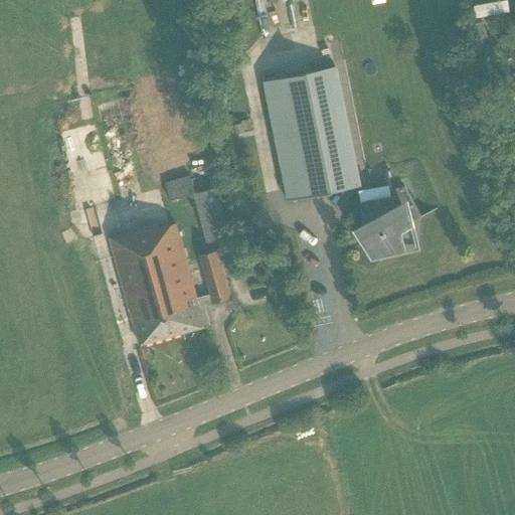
[(266,33),(290,30),(287,3),(275,4),(276,8),(263,10),(266,33)]
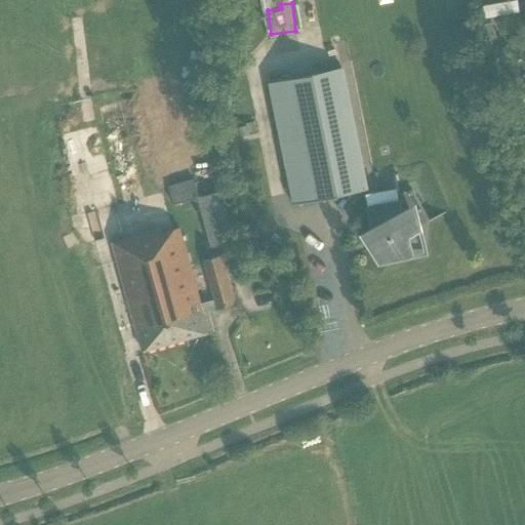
[(480,27),(484,42),(497,38),(493,23),(480,27)]
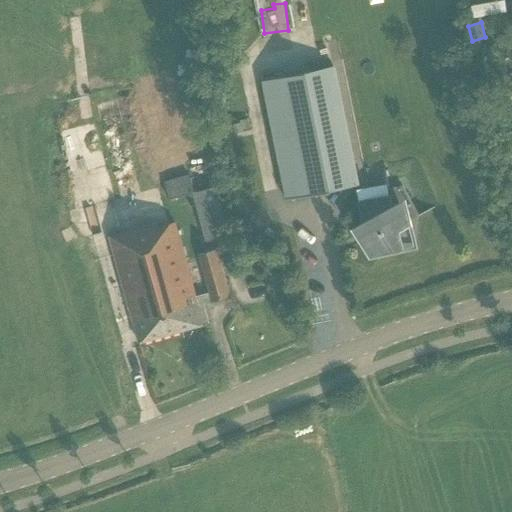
[(263,82),(287,201),(360,186),(336,67),(263,82)]
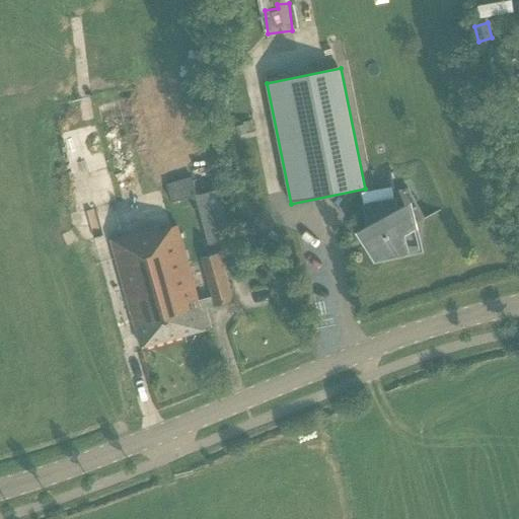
[(277,195),(274,166),(258,168),(262,197),(277,195)]
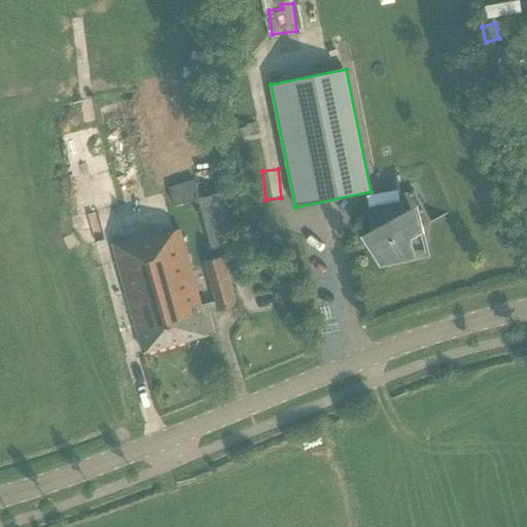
[(396,175),(402,204),(372,210),(375,231),(365,237),(376,253),(378,252),(382,265),(413,258),(408,235),(420,227),(422,231),(449,214),(424,170),(396,175)]
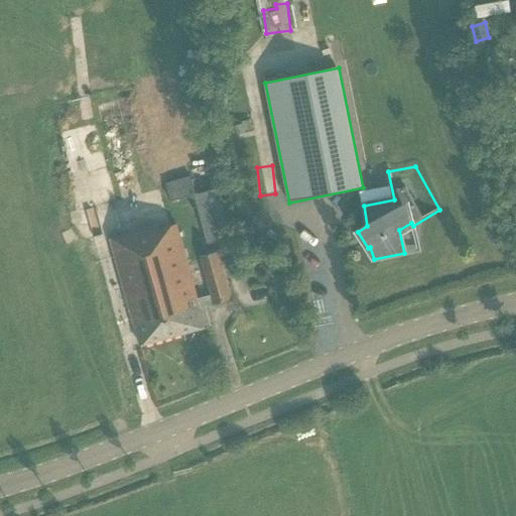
[(196,196),(191,178),(166,184),(171,203),(196,196)]
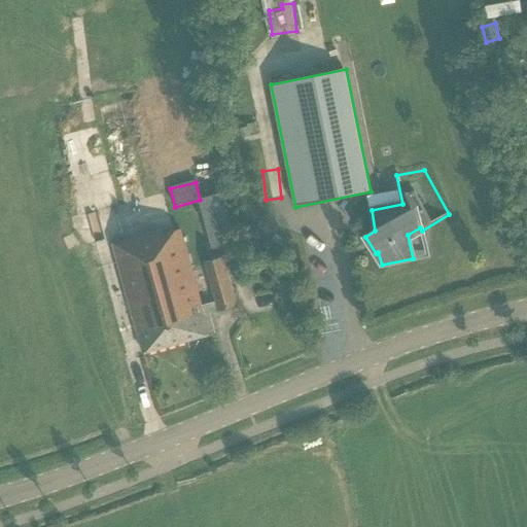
[(369,202),(398,199),(398,191),(367,195),(369,202)]
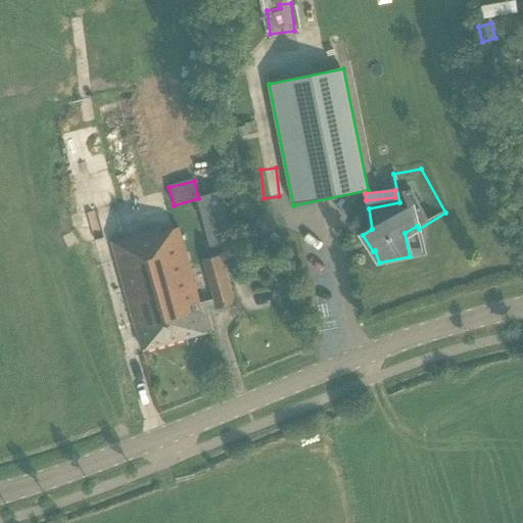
[(235,240),(223,192),(198,198),(210,246),(235,240)]
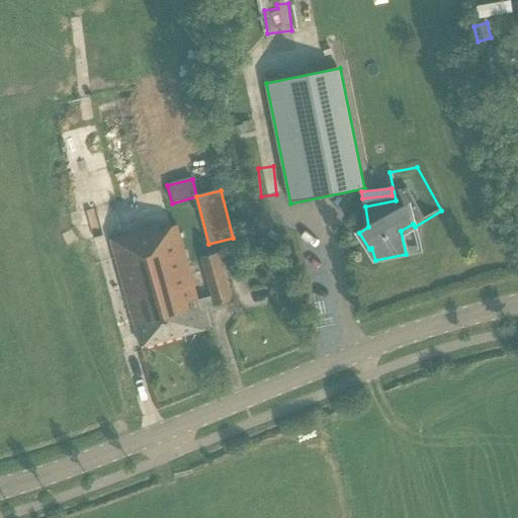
[(220,252),(201,257),(212,296),(198,300),(177,226),(160,231),(158,227),(111,240),(141,347),(211,328),(205,307),(214,305),(234,299),(220,252)]
